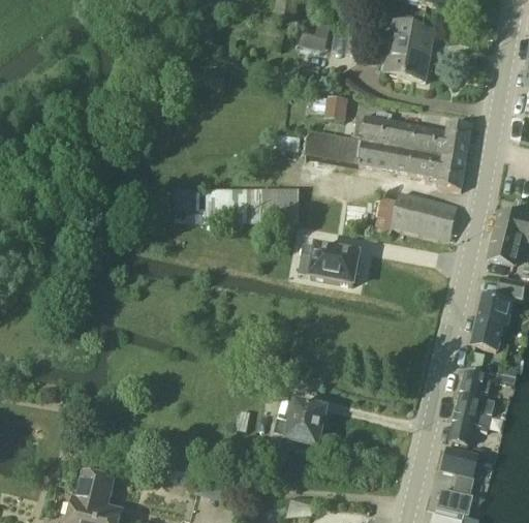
[(276,0),(275,17),(293,19),(297,0),(276,0)]
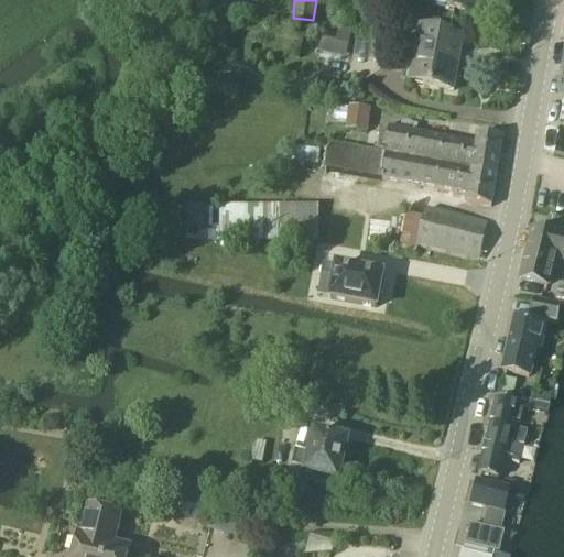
[(349,41),(353,25),(339,22),(336,39),(349,41)]
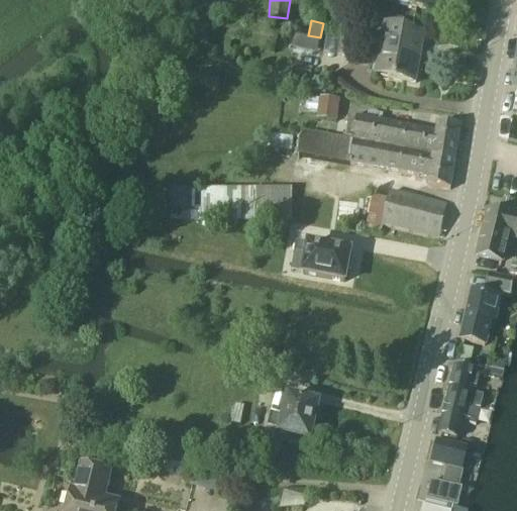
[(416,80),(424,29),(385,23),(377,73),(416,80)]
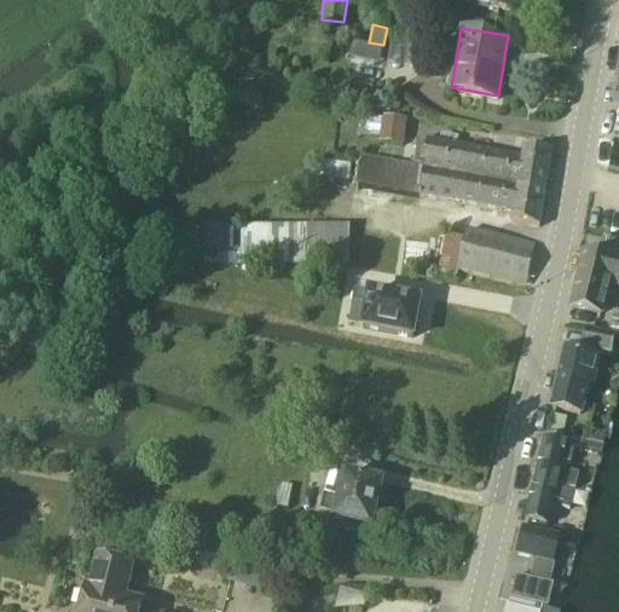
[(368,113),(365,131),(381,133),(383,115),(368,113)]
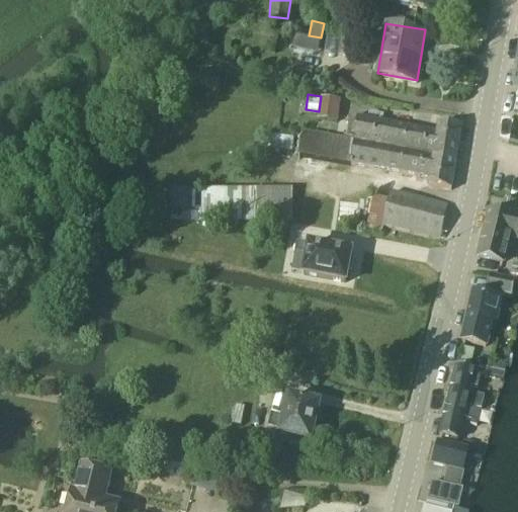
[(319,111),(319,114),(337,117),(340,97),(321,95),(321,96),(319,111)]
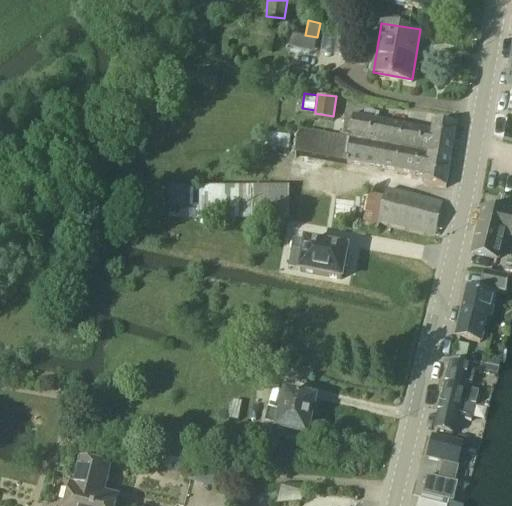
[(342,132),(342,133),(351,135),(350,137),(386,143),(416,147),(419,124),(378,118),(379,110),(365,108),(364,116),(354,114),(345,113),(342,132)]
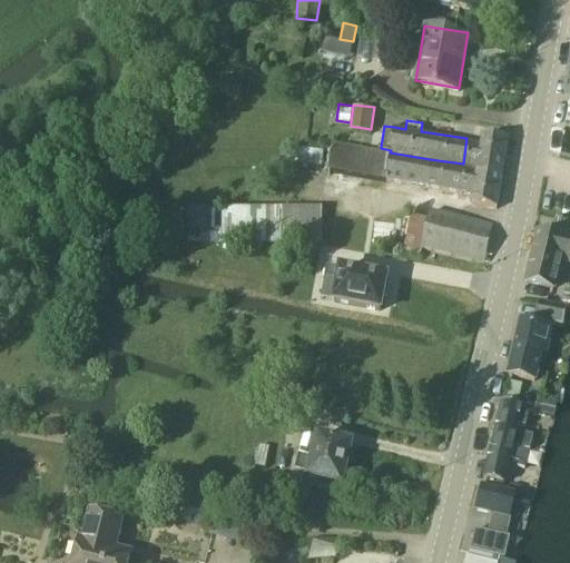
[(478,166),(503,169),(509,134),(483,130),(482,140),(478,166)]
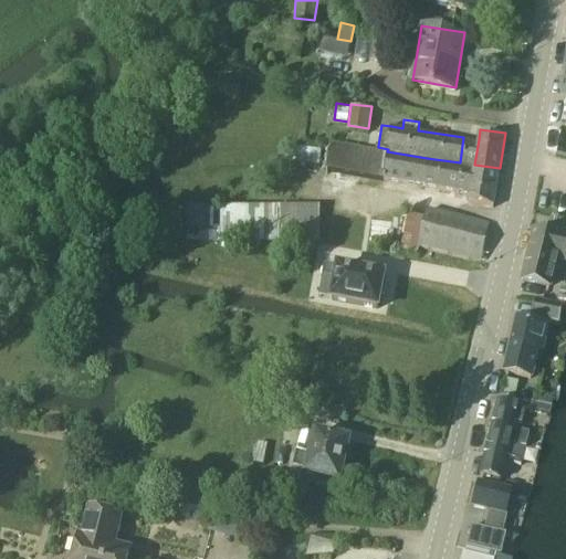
[(470,189),(474,165),(479,139),(463,137),(460,162),(427,158),(423,181),(470,189)]
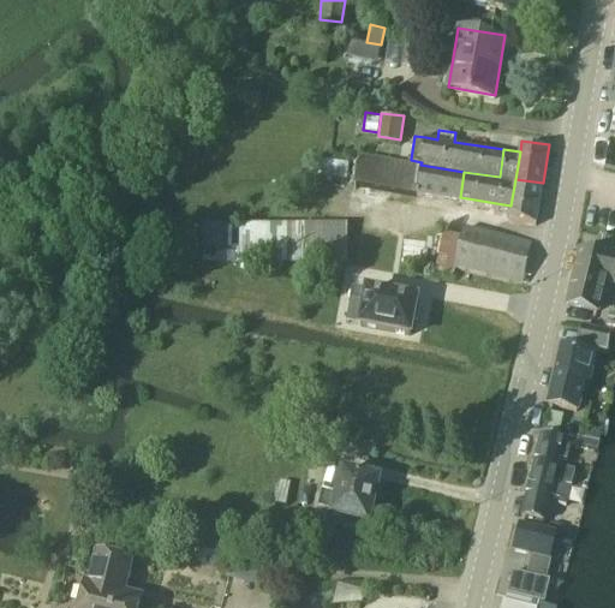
[(412,164),(421,165),(422,162),(411,160),(411,159),(359,150),(354,180),(408,189),(412,164)]
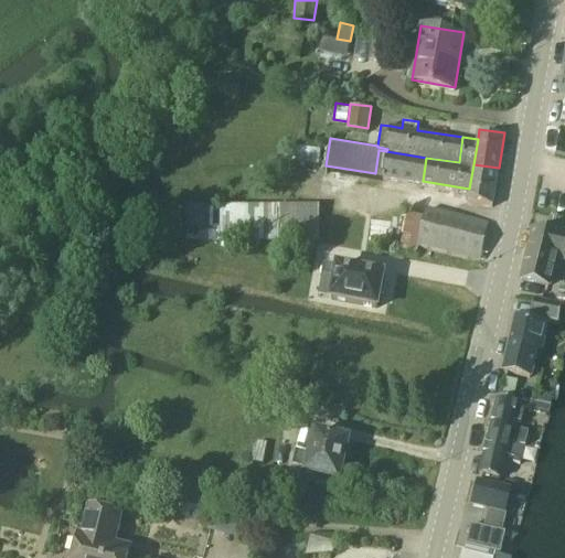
[(298,142),(296,157),(318,160),(320,146),(298,142)]
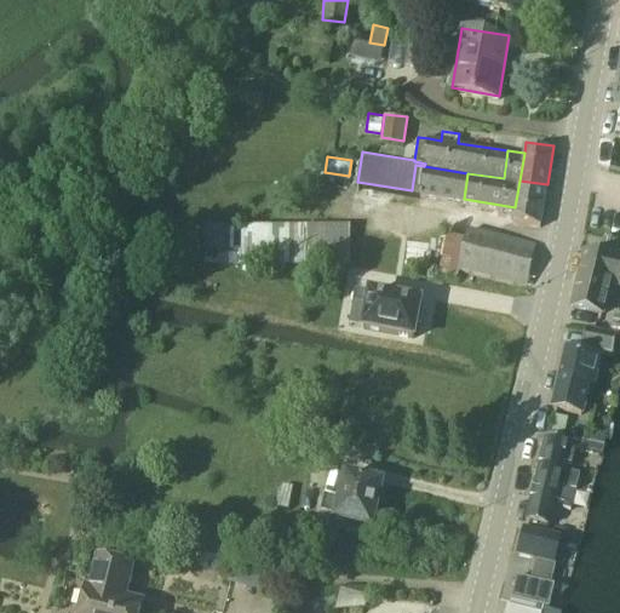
[(468,173),(424,166),(415,165),(412,190),(464,199),(468,173)]
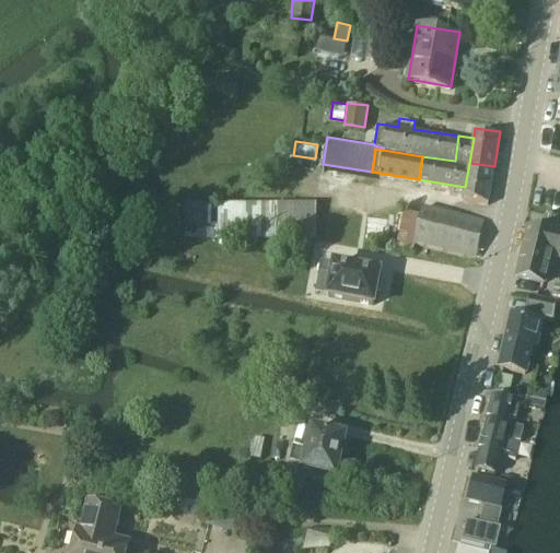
[(489,200),(494,166),(469,163),(465,187),(464,197),(489,200)]
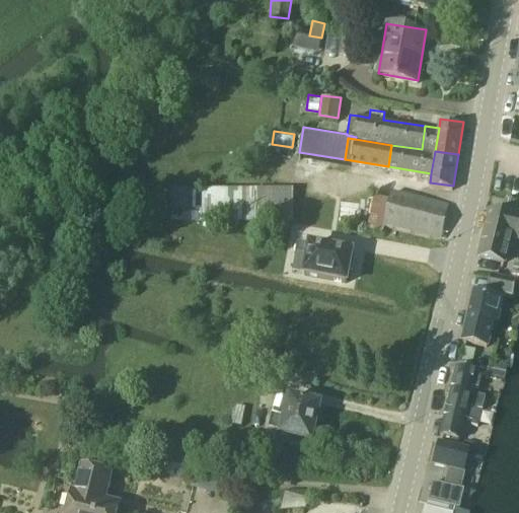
[(203,186),(203,219),(294,219),(294,186),(203,186)]
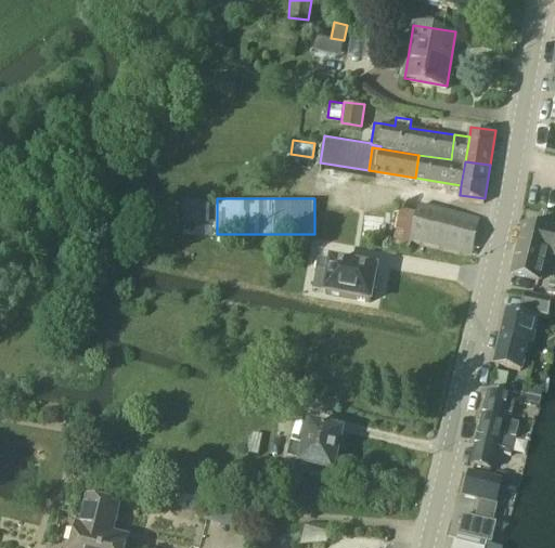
[(473,251),(480,216),(420,203),(417,209),(412,238),(473,251)]
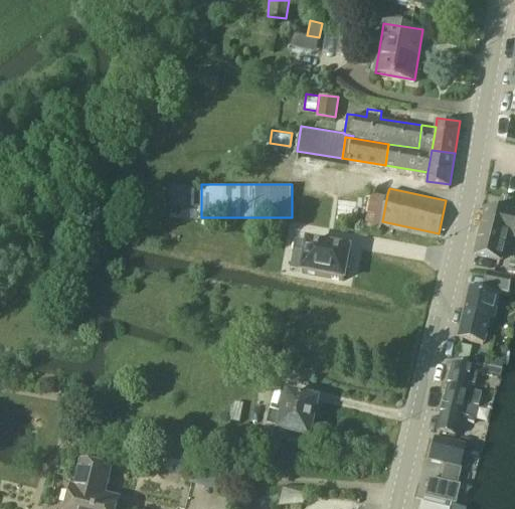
[(371,191),(365,223),(380,226),(382,221),(387,194),(371,191)]
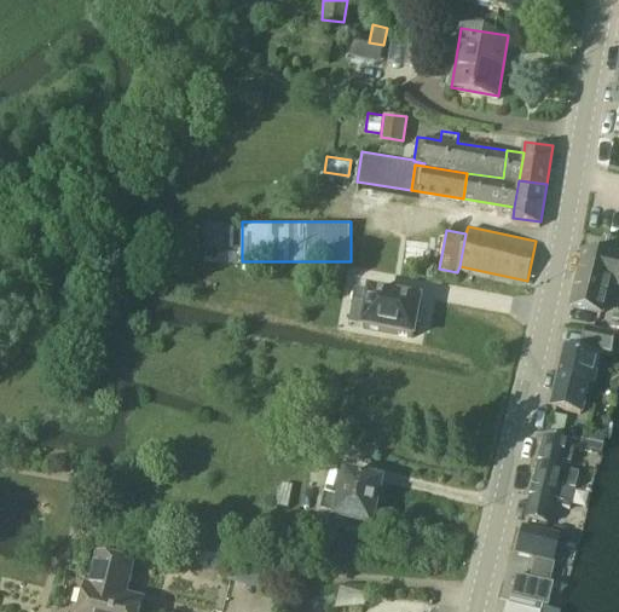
[(618,253),(618,247),(618,237),(602,234),(599,248),(618,253)]
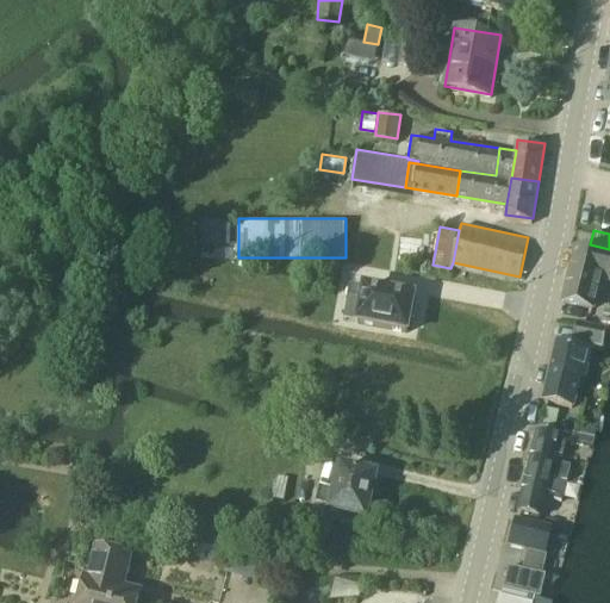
[(609,249),(609,250),(576,243),(562,298),(592,304),(596,288),(604,290),(609,261),(609,249)]
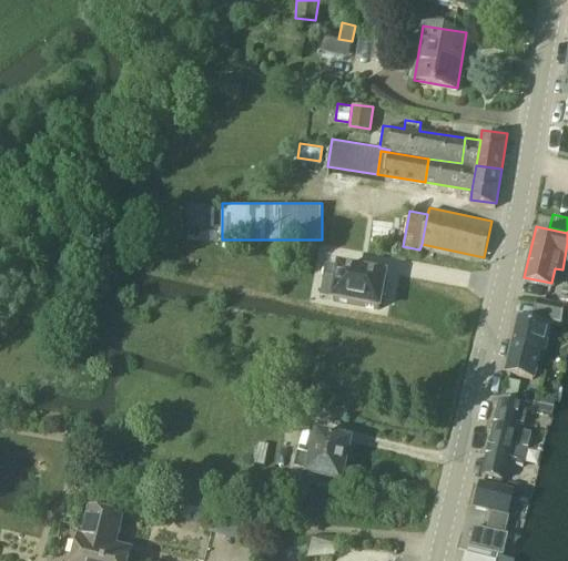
[(326,262),(324,272),(337,275),(333,296),(379,305),(382,292),(386,293),(389,275),(385,274),(385,272),(326,262)]
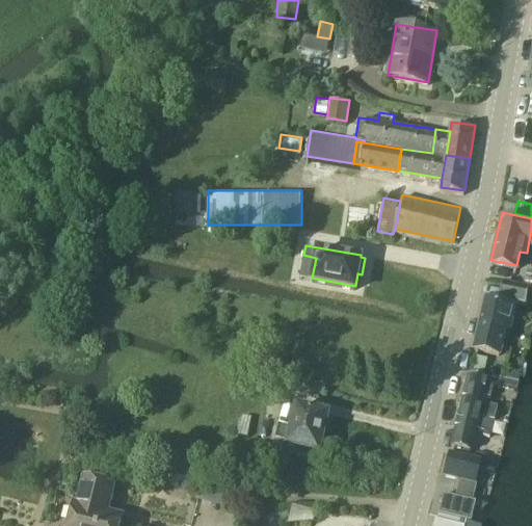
[(498,301),(485,298),(473,347),(498,353),(504,325),(507,326),(512,305),(513,300),(525,303),(529,286),(502,280),(499,296),(498,301)]
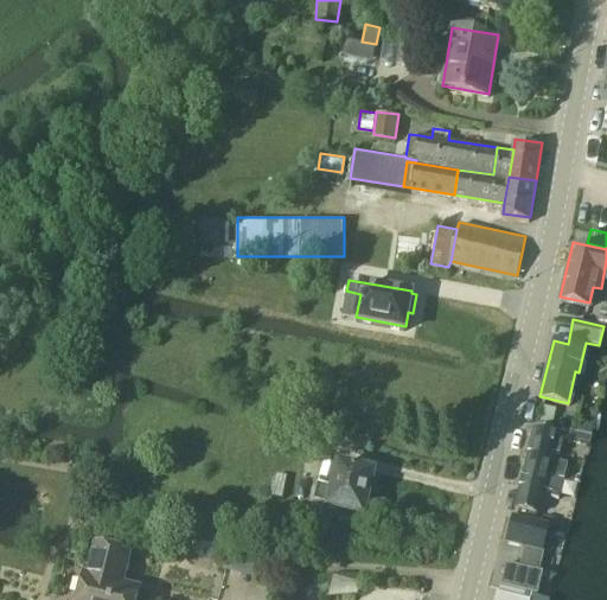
[(534,425),(523,465),(563,474),(567,460),(549,455),(550,447),(560,450),(563,433),(555,431),(555,429),(534,425)]
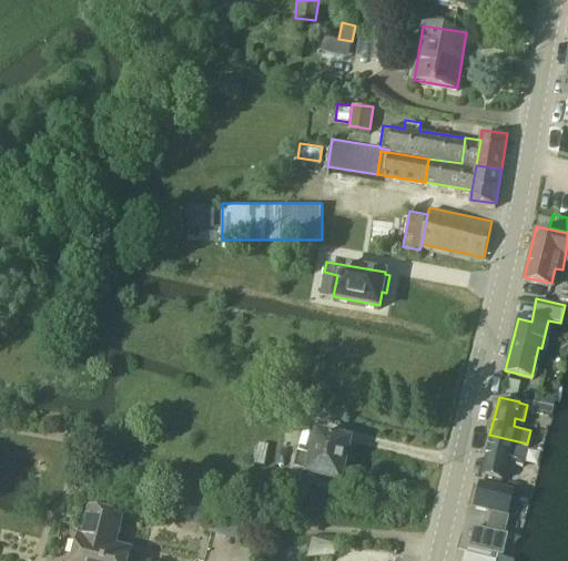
[(550,409),(553,404),(534,398),(531,405),(550,409)]
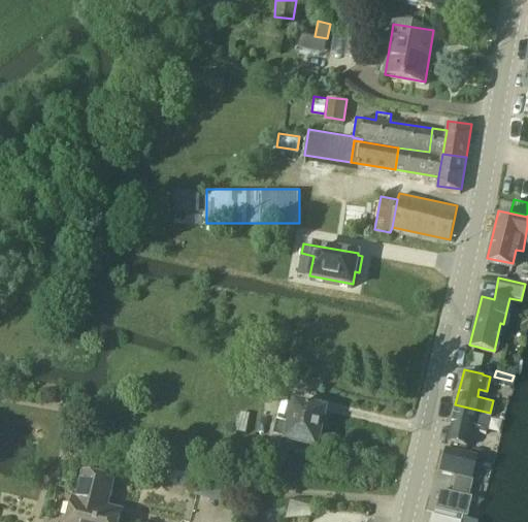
[(277,419),(274,432),(287,435),(286,439),(317,447),(318,445),(320,444),(322,444),(325,441),(326,438),(326,435),(325,433),(324,431),(323,429),(321,428),(326,408),(295,401),(290,422),(277,419)]
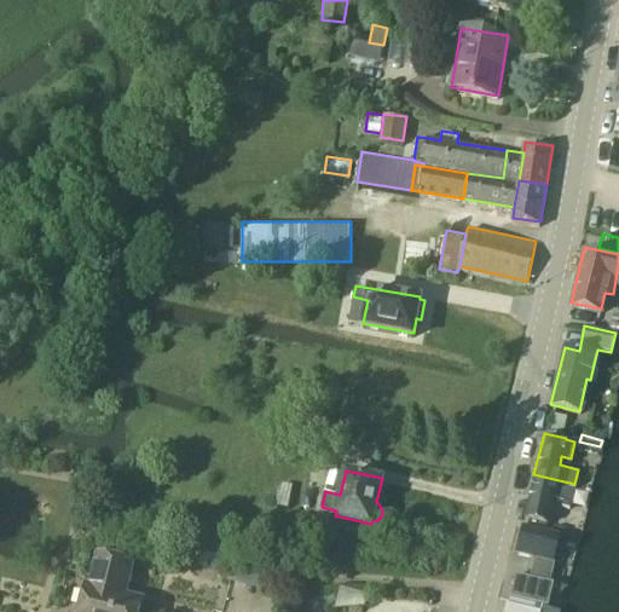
[(574,484),(533,474),(524,514),(547,519),(553,495),(562,497),(561,502),(570,504),(571,498),(574,484)]
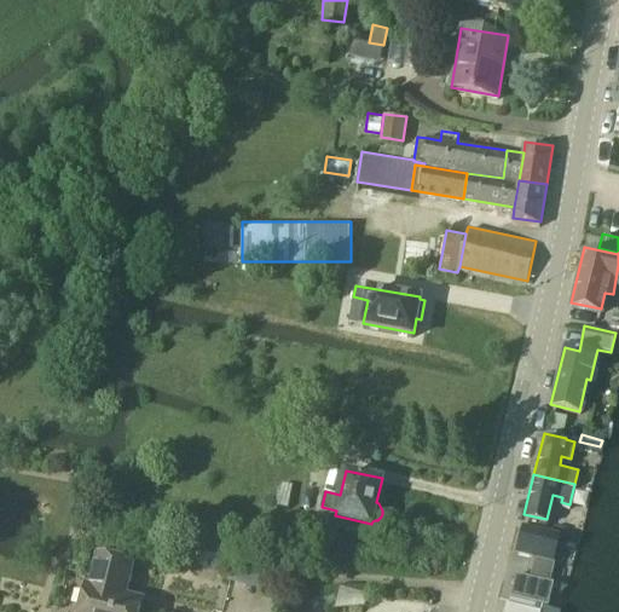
[(288,503),(293,481),(282,479),(277,502),(288,503)]
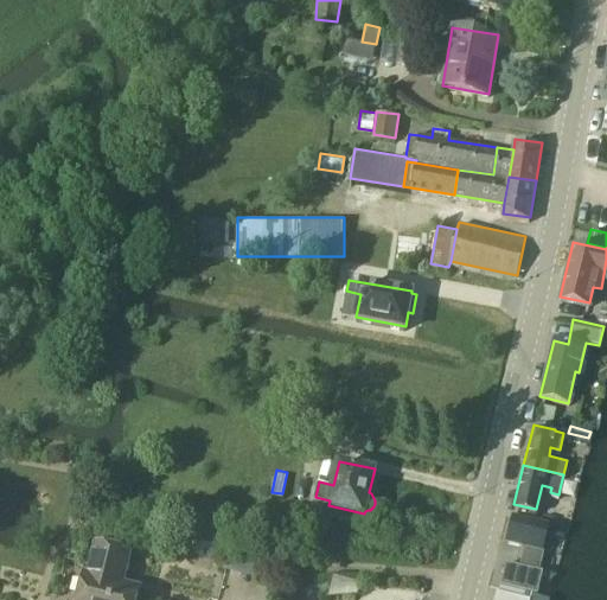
[(548,522),(516,514),(512,512),(505,538),(524,543),(521,562),(508,561),(502,581),(526,587),(525,589),(537,592),(541,578),(532,575),(535,568),(537,569),(543,547),(541,547),(548,522)]
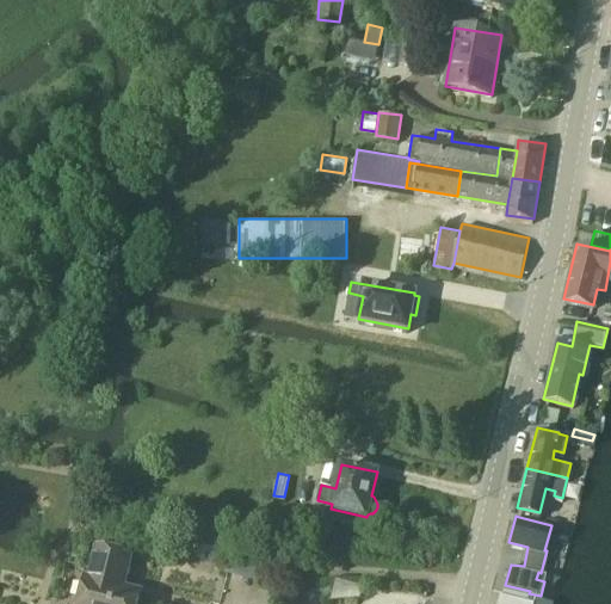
[(87,577),(79,603),(137,603),(140,597),(121,592),(131,554),(99,546),(91,578),(87,577)]
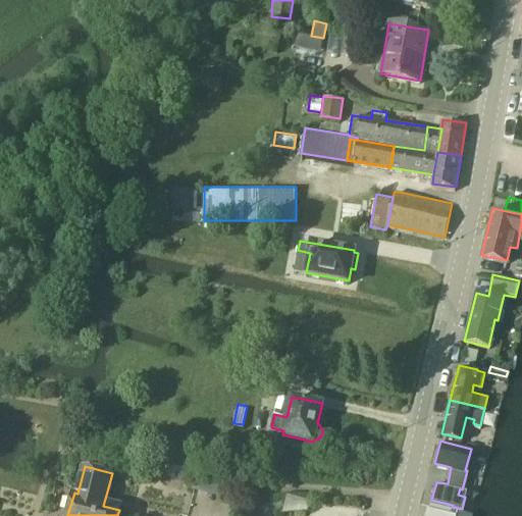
[(455,515),(456,513),(457,508),(430,502),(429,507),(427,506),(424,515),(455,515)]
